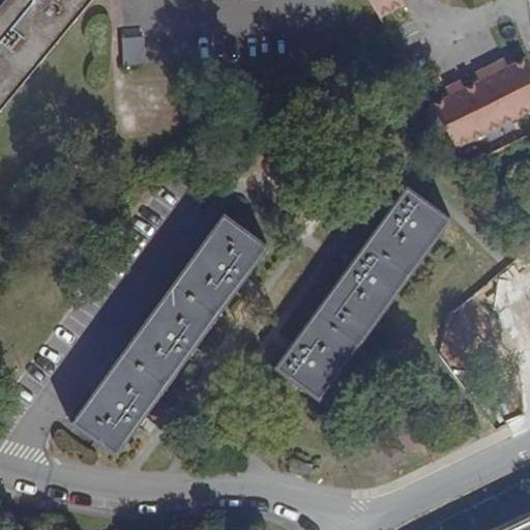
[(6,0),(0,8),(0,110),(91,0),(6,0)]
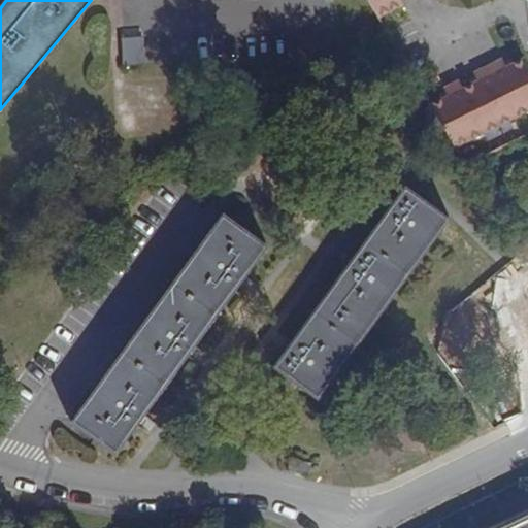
[(367,0),(382,23),(405,8),(401,1),(400,0),(367,0)]
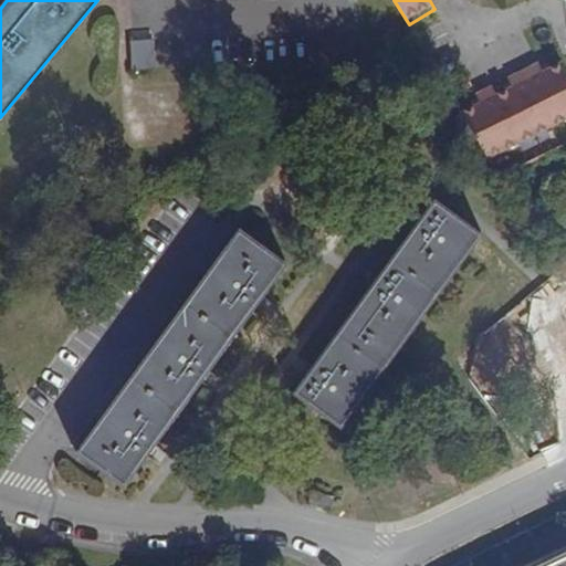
[(155,38),(129,40),(133,69),(158,66),(155,38)]
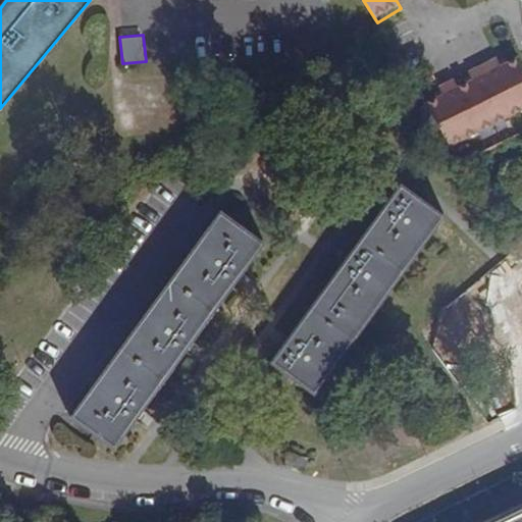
[(482,65),(512,115),(521,110),(521,66),(519,59),(517,56),(507,62),(501,65),(498,62),(496,57),(482,65)]
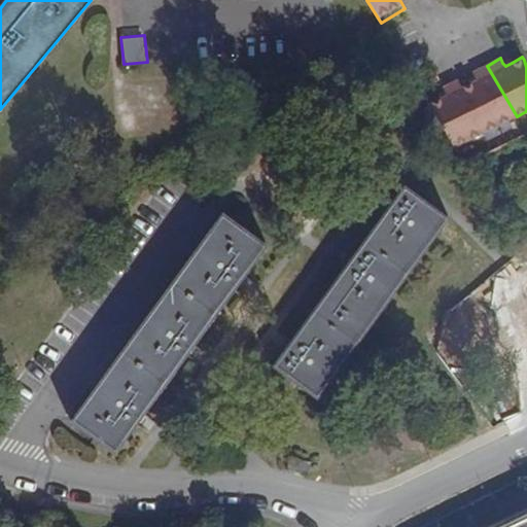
[(472,86),(464,91),(488,131),(517,116),(487,66),(473,74),(476,78),(479,82),(472,86)]
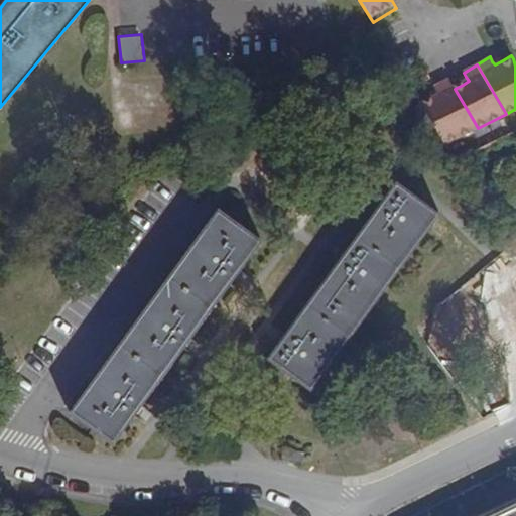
[(423,108),(445,144),(478,128),(455,89),(449,81),(436,89),(438,93),(441,97),(435,101),(423,108)]
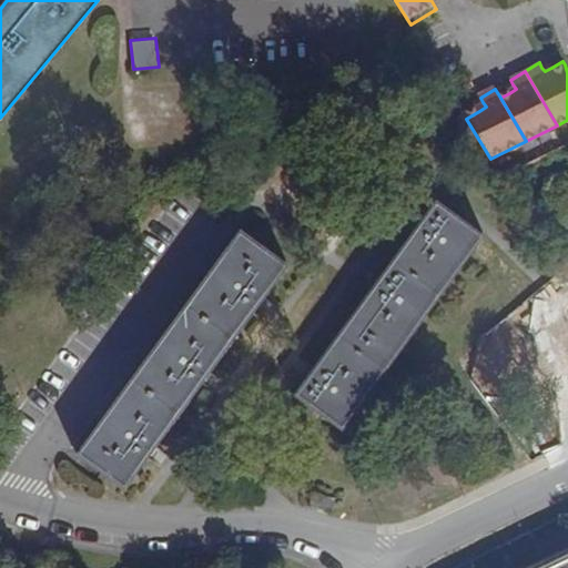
[(476,107),(479,111),(486,107),(483,102),(476,107)]
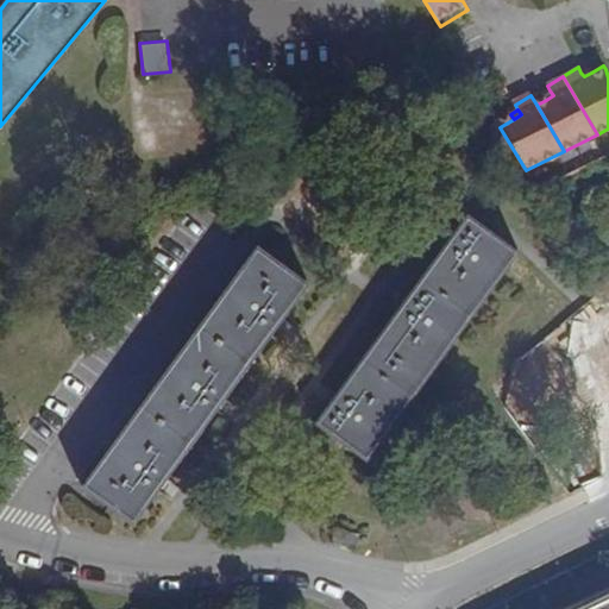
[(469,215),(315,424),(365,459),(519,252),(469,215)]
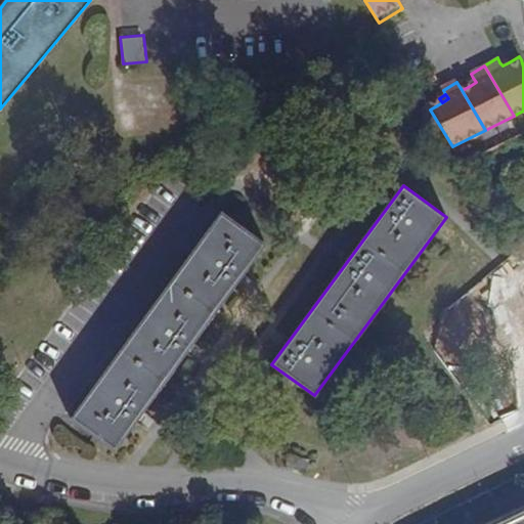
[(221,213),(72,418),(117,451),(266,246),(221,213)]
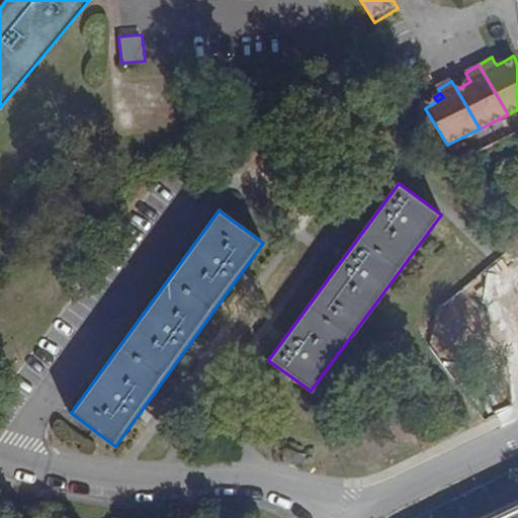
[(517,517),(517,499),(478,517),(517,517)]
